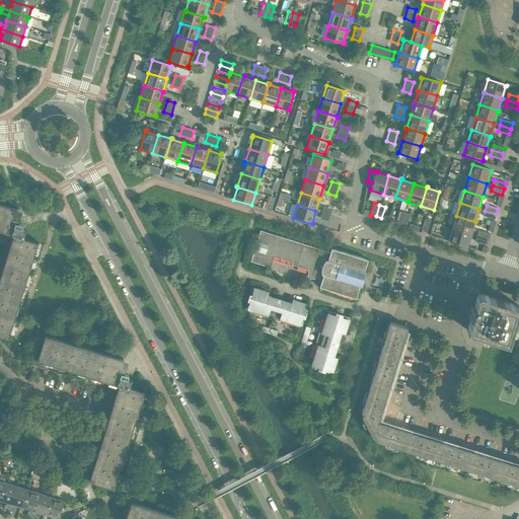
[(15,222),(18,213),(0,207),(0,230),(11,234),(10,239),(14,241),(0,288),(0,335),(8,338),(38,243),(23,238),(25,230),(22,228),(23,224),(15,222)]
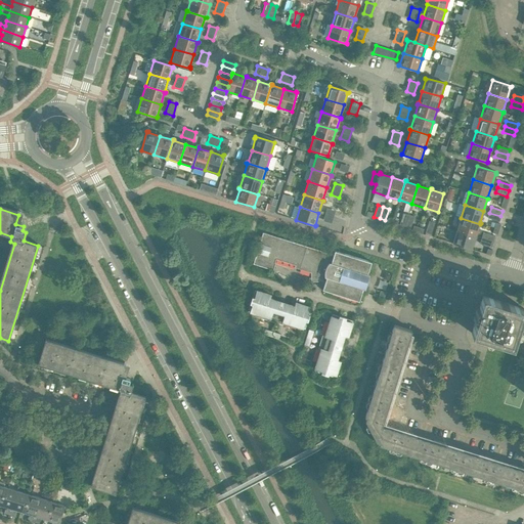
[(328,209),(324,220),(332,222),(336,211),(328,209)]
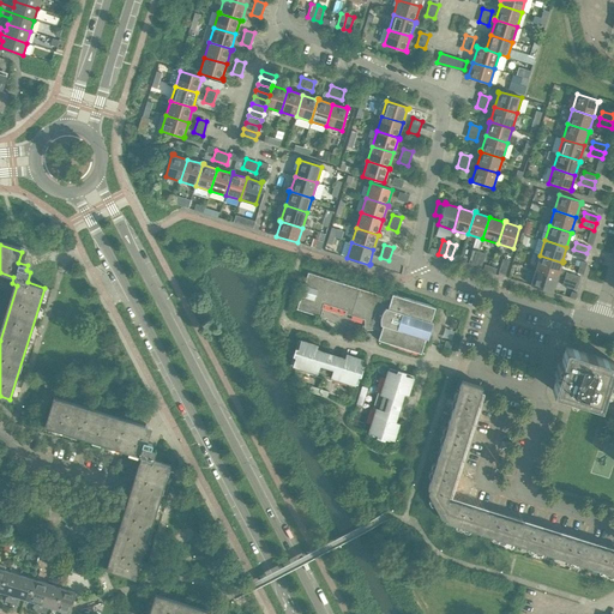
[(475,265),(479,252),(473,250),(468,263),(475,265)]
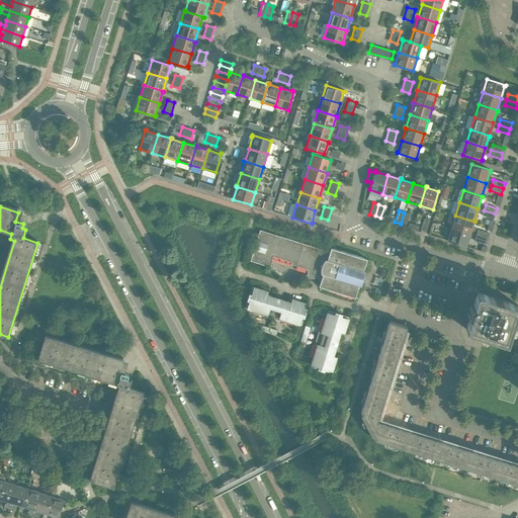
[(494,220),(495,213),(484,210),(482,216),(494,220)]
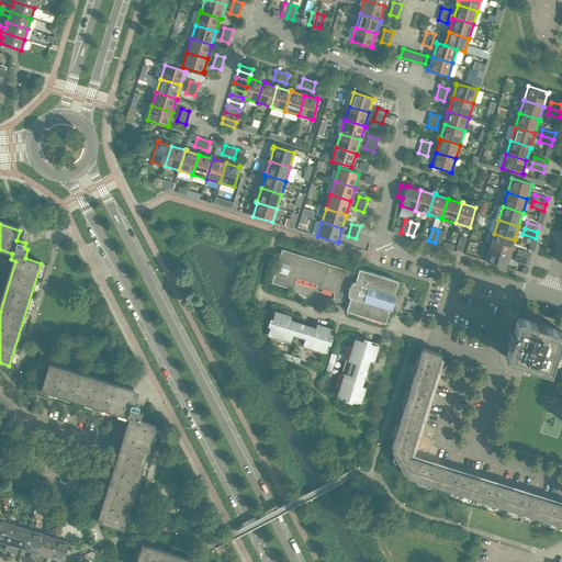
[(440,245),(445,232),(438,231),(435,243),(440,245)]
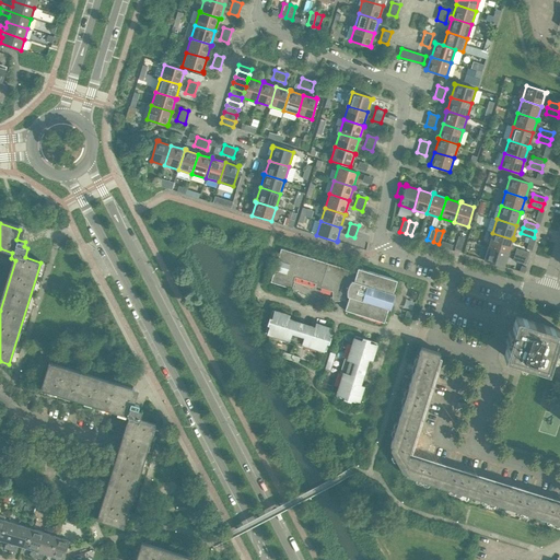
[(508,253),(512,240),(513,240),(492,233),(488,246),(508,253)]
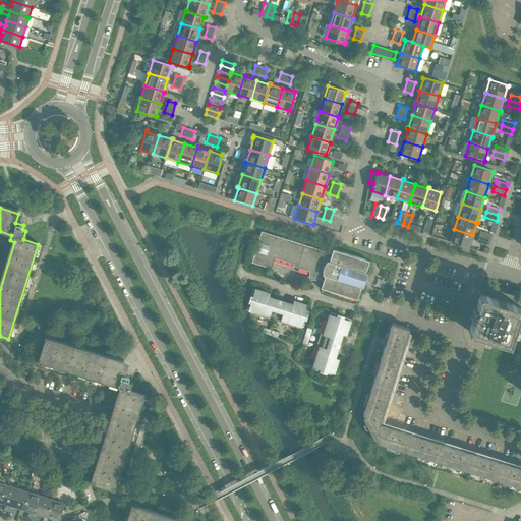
[(428,233),(432,222),(426,220),(422,231),(428,233)]
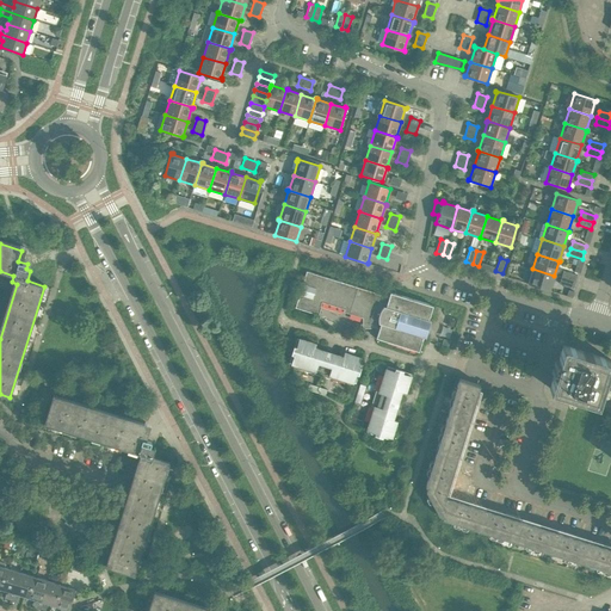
[(550,289),(554,276),(532,269),(528,284),(550,291),(551,290),(550,289)]
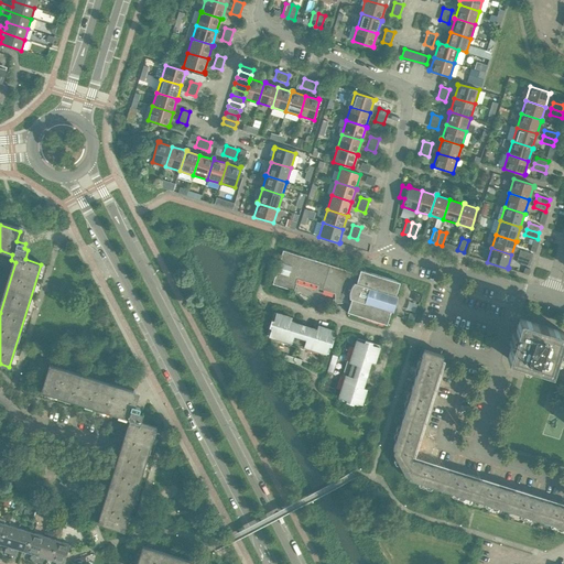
[(359,274),(346,271),(347,270),(283,250),(280,259),(281,259),(280,262),(278,261),(274,272),(277,273),(275,277),(274,275),(272,284),(294,291),(296,283),(296,282),(296,279),(318,286),(318,284),(323,285),(322,290),(338,294),(336,300),(349,304),(359,274)]
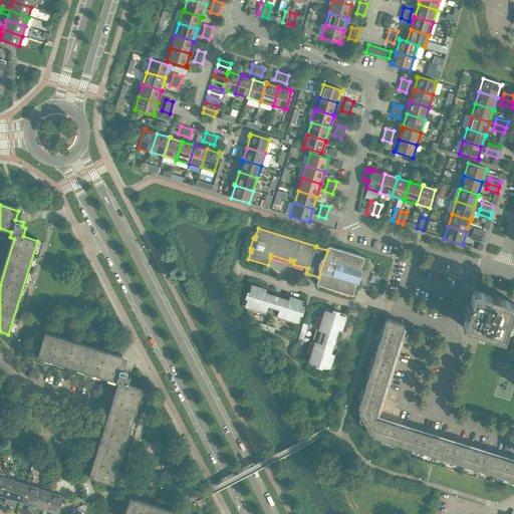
[(484,237),(485,232),(474,228),(472,233),(484,237)]
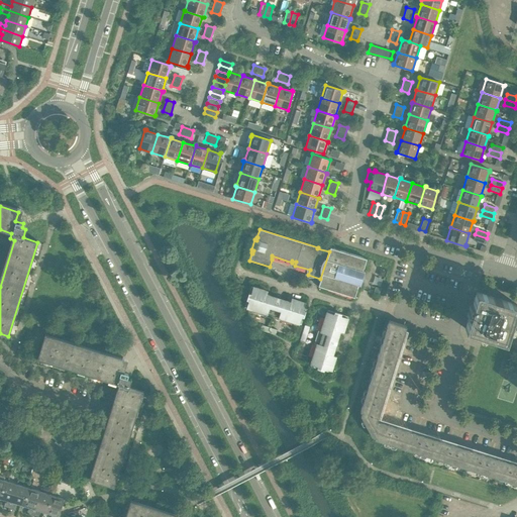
[(485,243),(487,238),(475,234),(473,240),(485,243)]
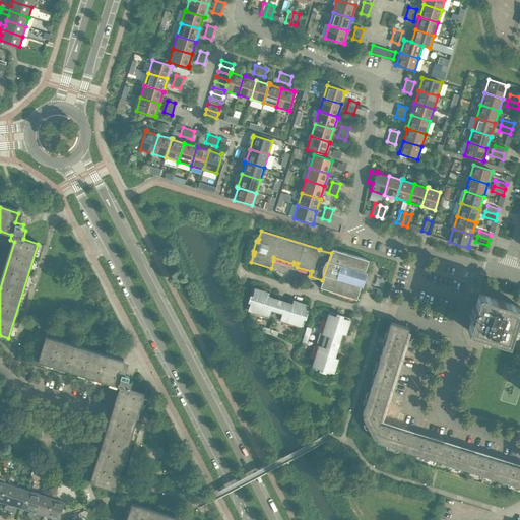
[(356,299),(369,260),(332,249),(331,253),(322,280),(320,287),(356,299)]
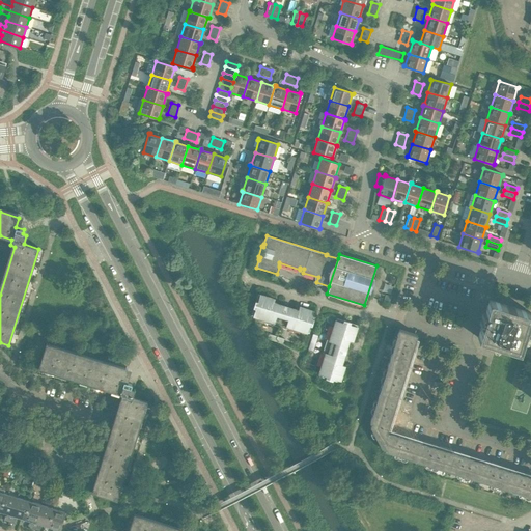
[(294,282),(282,277),(280,282),(291,287),(294,282)]
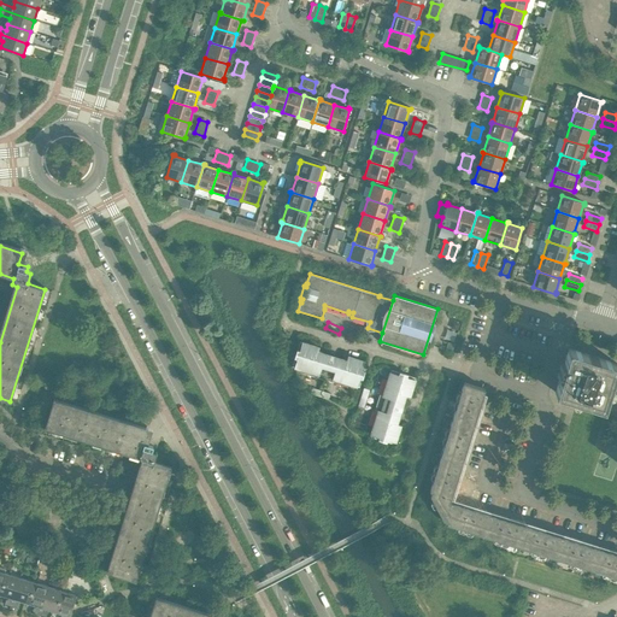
[(324,380),(330,359),(325,358),(327,354),(317,352),(318,347),(300,341),(292,366),(303,370),(301,372),(324,380)]
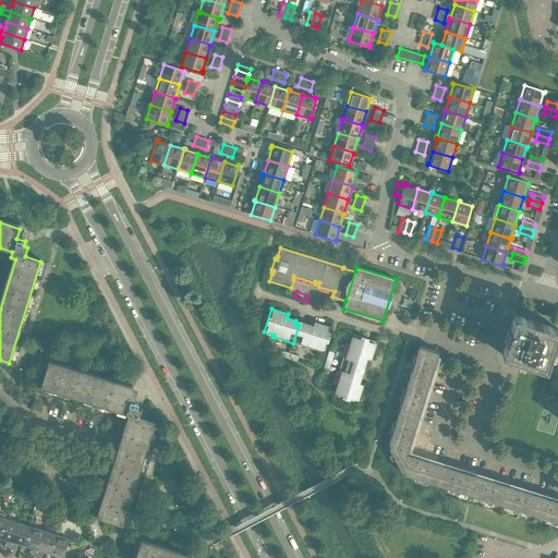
[(545,368),(557,328),(514,315),(501,354),(545,368)]
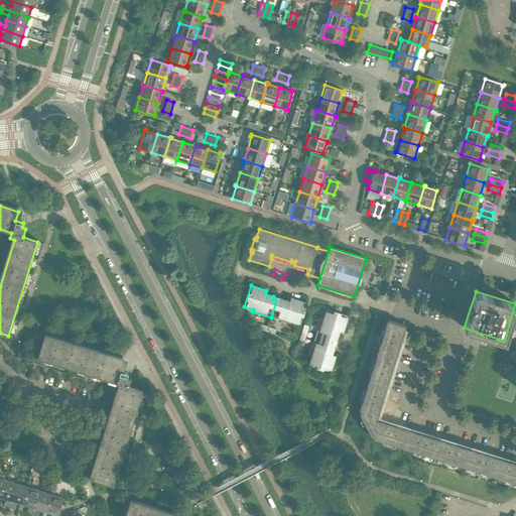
[(300,325),(306,303),(291,298),(289,301),(281,299),(281,302),(276,300),(271,317),(290,324),(291,321),(300,325)]
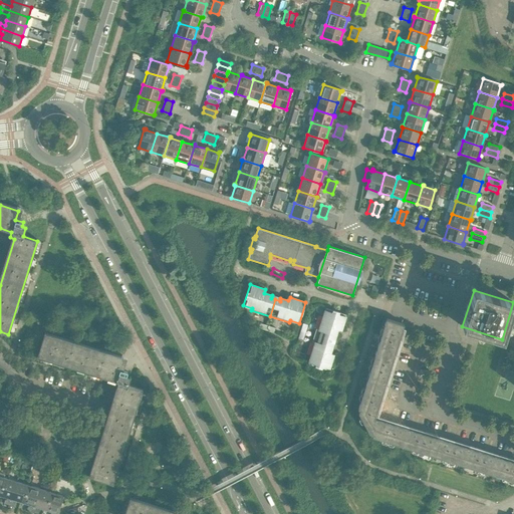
[(341,330),(346,314),(325,308),(322,317),(320,316),(314,335),(331,340),(332,336),(335,337),(337,329),(341,330)]
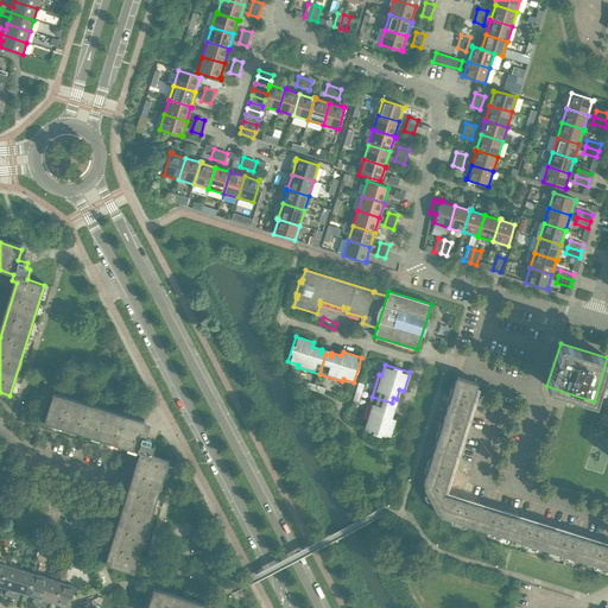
[(607,545),(443,494),(467,418),(477,384),(456,377),(423,485),(425,485),(424,489),(436,513),(441,514),(441,517),(607,569),(607,545)]
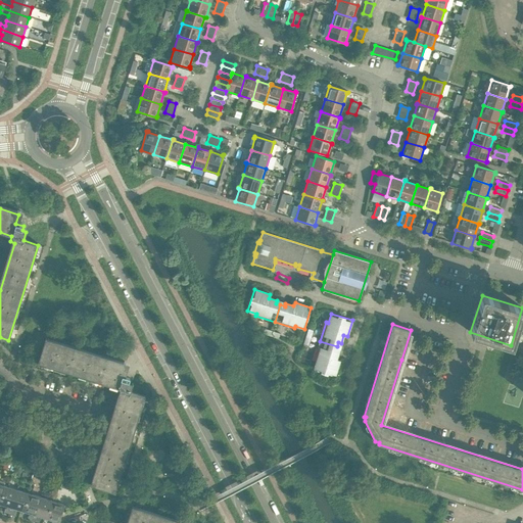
[(280,334),(265,329),(263,334),(279,338),(280,334)]
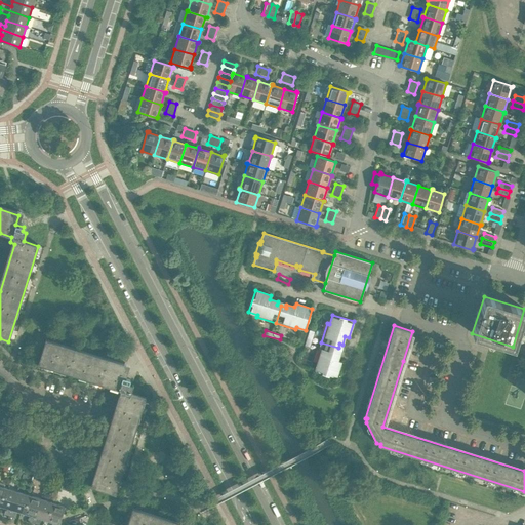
[(310,348),(315,332),(310,330),(305,346),(310,348)]
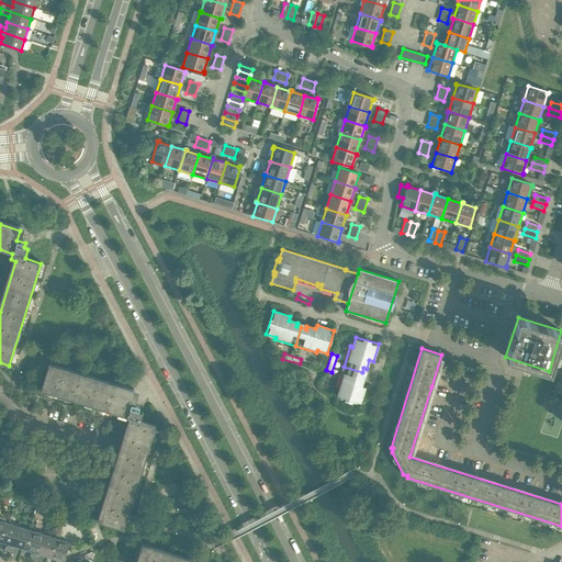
[(131,403),(134,393),(53,368),(54,366),(55,364),(49,363),(41,390),(126,417),(125,422),(131,424),(101,516),(99,516),(99,515),(97,520),(123,529),(156,426),(139,420),(143,412),(138,411),(139,406),(131,403)]
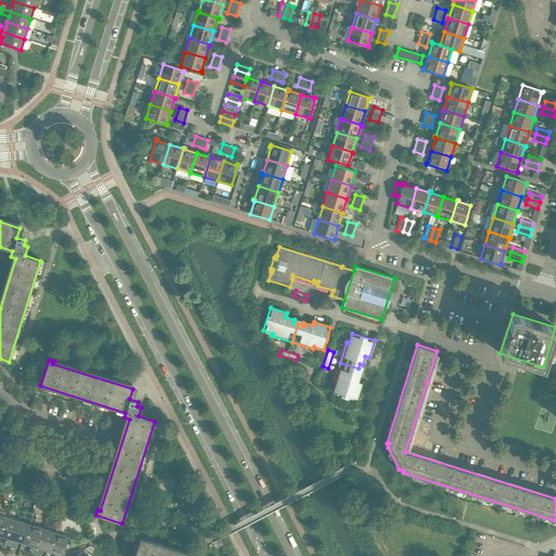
[(357,382),(361,374),(357,373),(358,368),(340,363),(333,383),(336,384),(333,393),(356,401),(361,383),(357,382)]
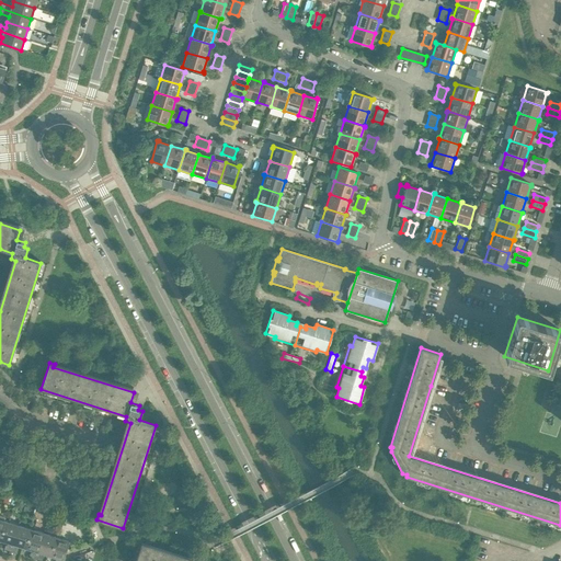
[(10,551),(19,526),(8,523),(6,531),(0,530),(0,540),(8,542),(7,546),(6,546),(4,549),(10,551)]
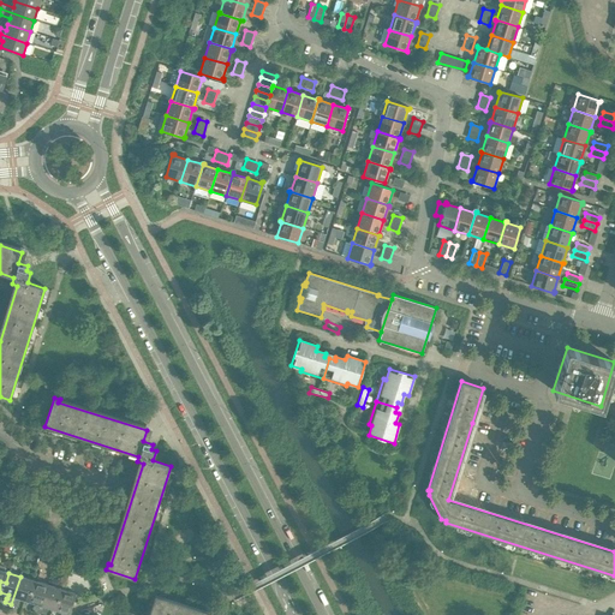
[(33,591),(36,581),(21,577),(11,604),(18,607),(19,602),(18,602),(19,598),(25,601),(29,590),(33,591)]
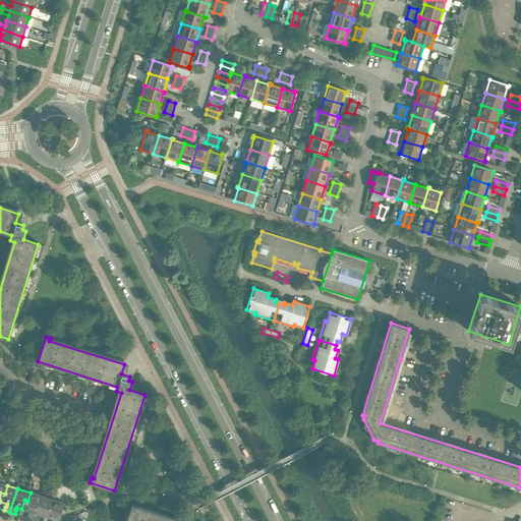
[(33,519),(41,496),(31,493),(27,501),(24,500),(21,509),(31,511),(30,514),(29,514),(27,517),(33,519)]
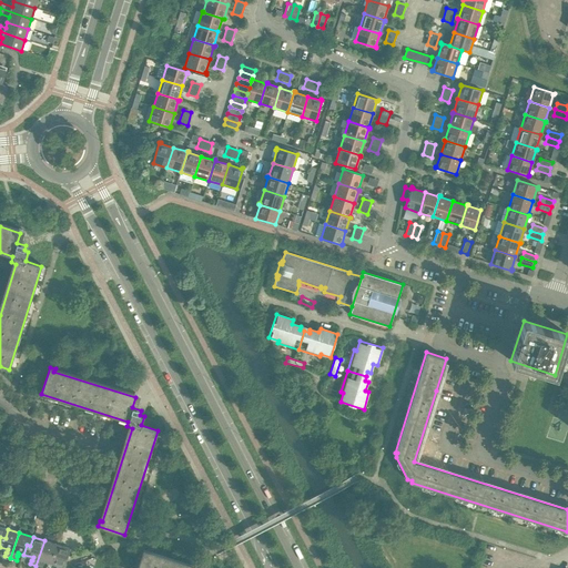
[(57,555),(59,545),(44,540),(36,566),(41,567),(42,567),(43,564),(42,564),(43,560),(49,563),(52,553),(57,555)]
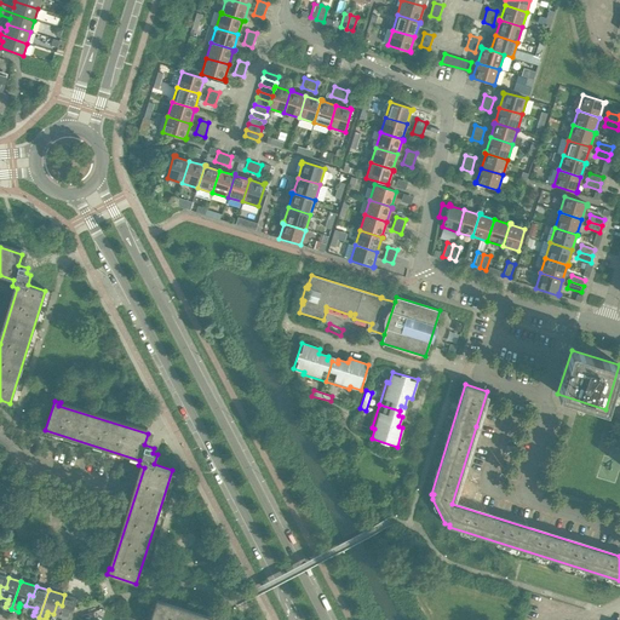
[(70,619),(74,608),(76,598),(75,598),(64,595),(62,606),(57,603),(53,614),(64,618),(63,619),(62,619),(61,619),(69,619),(70,619)]
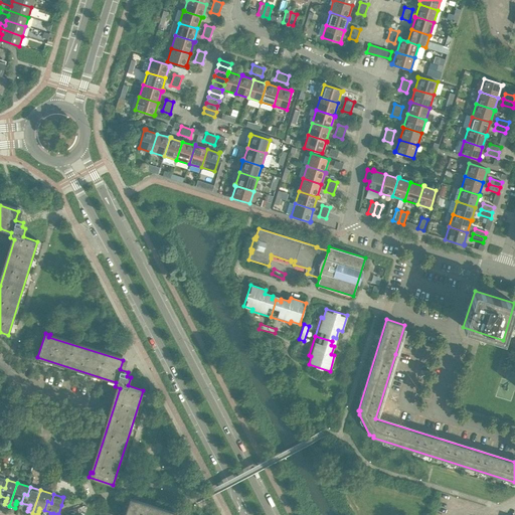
[(173,514),(134,503),(135,500),(130,498),(124,514),(173,514)]
